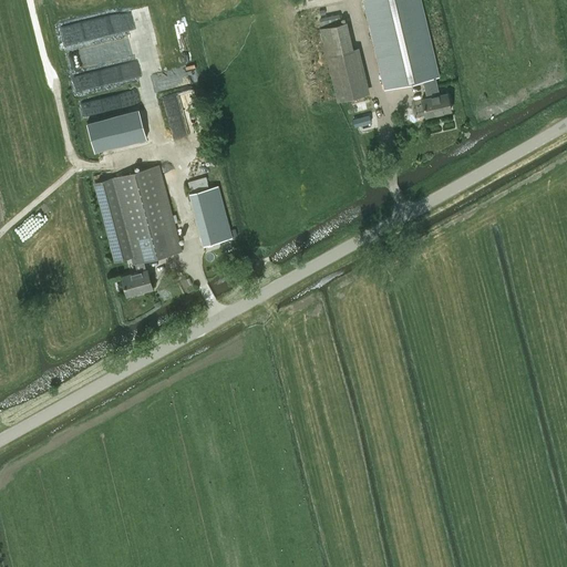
[(362,0),(384,90),(422,81),(440,76),(420,0),(362,0)]
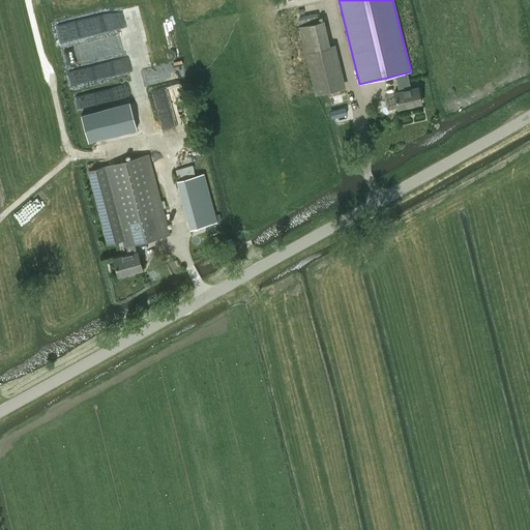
[(345,87),(335,45),(330,46),(324,20),(298,26),(315,94),(345,87)]
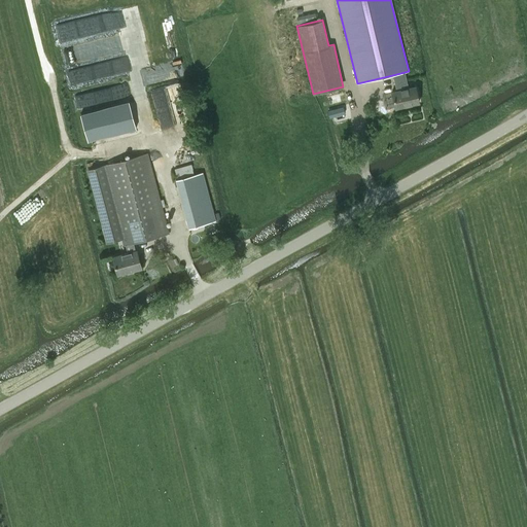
[(393,75),(396,91),(391,92),(395,108),(419,103),(415,86),(409,88),(405,73),(393,75)]
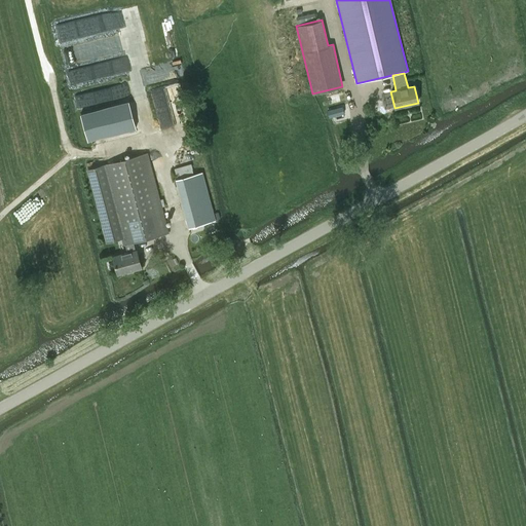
[(327,99),(328,105),(340,102),(339,97),(327,99)]
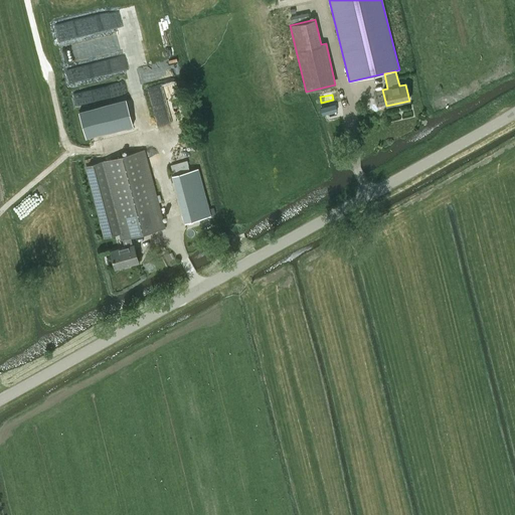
[(134,128),(127,101),(79,114),(87,140),(134,128)]
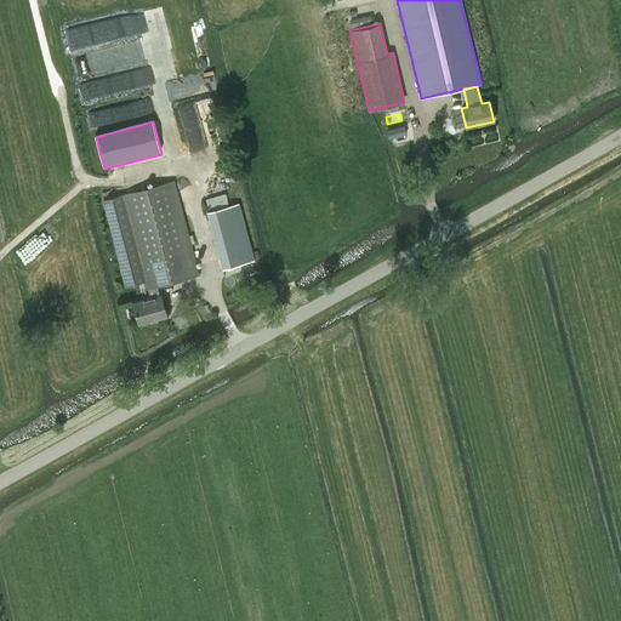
[(408,135),(405,126),(387,131),(389,140),(408,135)]
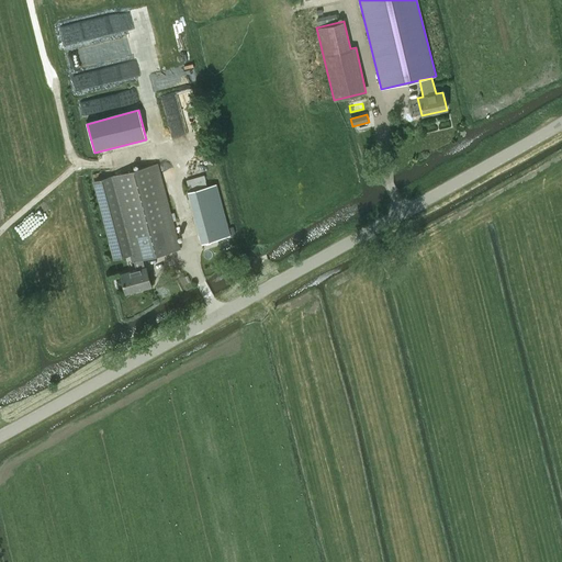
[(114,259),(130,255),(132,262),(134,261),(143,259),(181,248),(158,164),(109,176),(92,180),(114,259)]
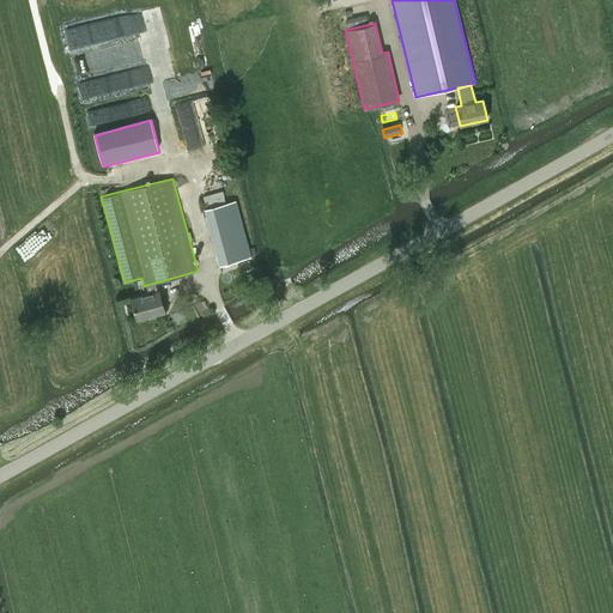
[(205,210),(219,265),(250,256),(236,201),(205,210)]
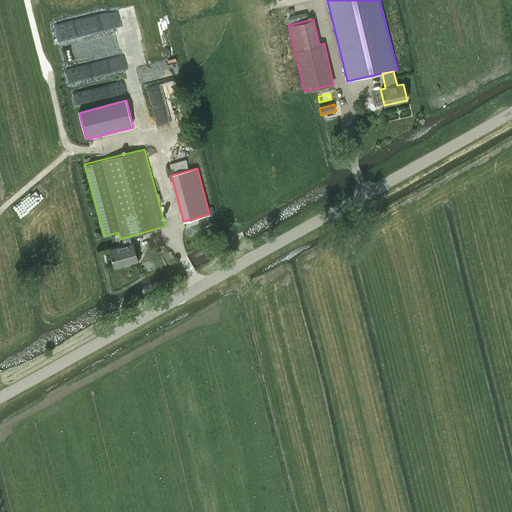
[(132,243),(130,236),(122,238),(124,245),(110,249),(114,267),(137,261),(133,243),(132,243)]
